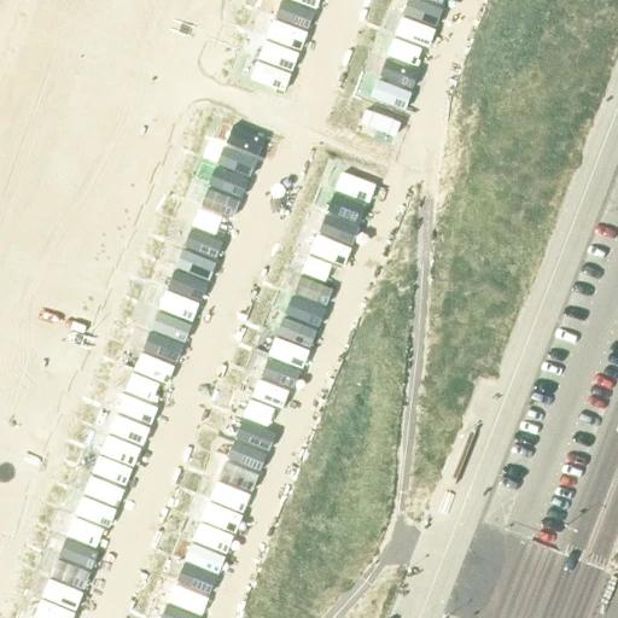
[(274,64),(299,71),(321,0),(283,0),(260,80),(269,83),(274,64)]
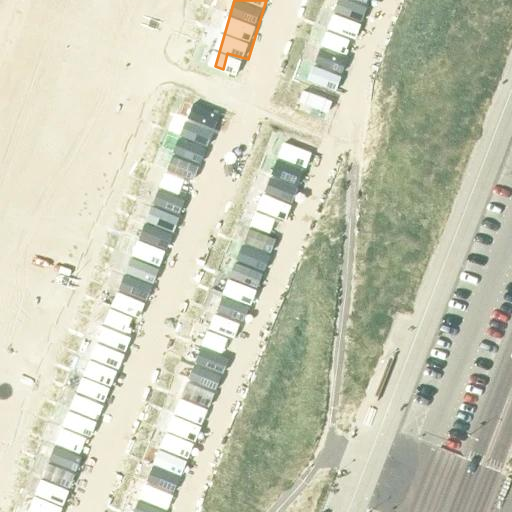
[(310,81),(338,87),(342,69),(339,69),(342,54),(316,49),(310,81)]
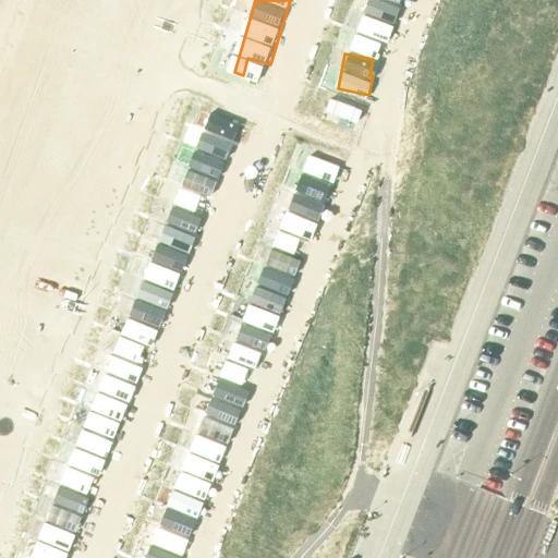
[(307,152),(280,226),(311,237),(338,164),(307,152)]
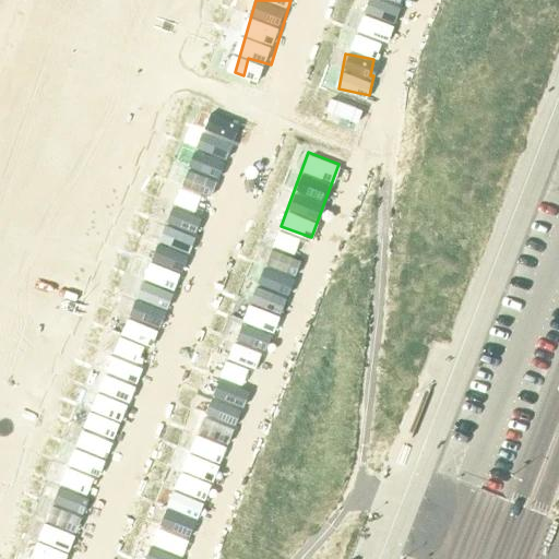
[(162,228),(157,260),(186,264),(190,233),(162,228)]
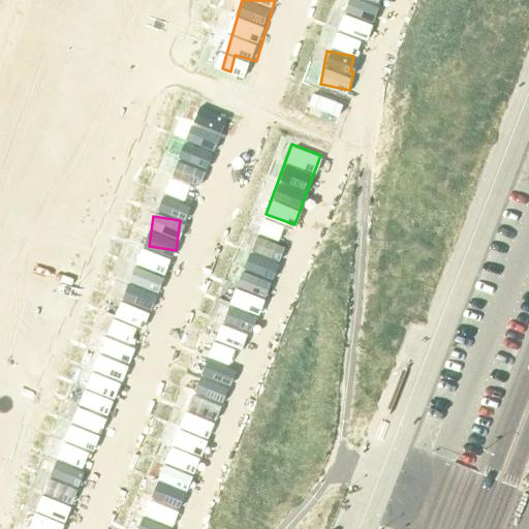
[(279,238),(283,224),(262,218),(258,231),(279,238)]
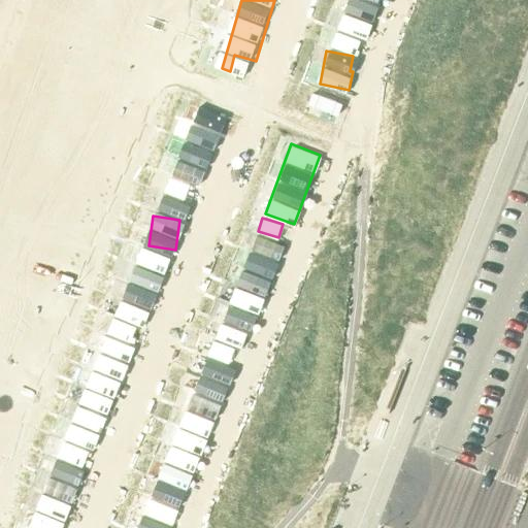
[(260,294),(265,295),(283,242),(251,232),(198,390),(225,399),(260,294)]
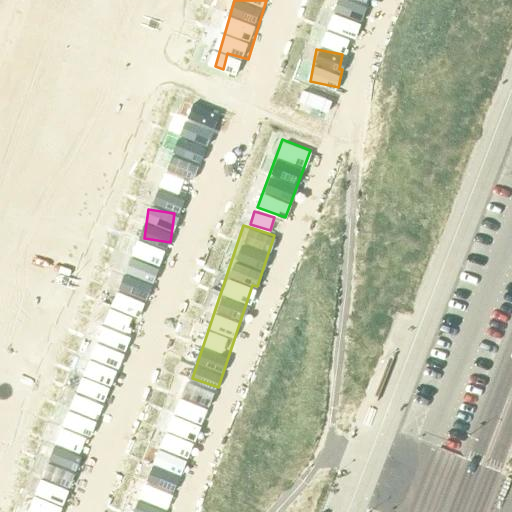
[(133,254),(132,253),(119,287),(146,298),(165,249),(139,239),(133,254)]
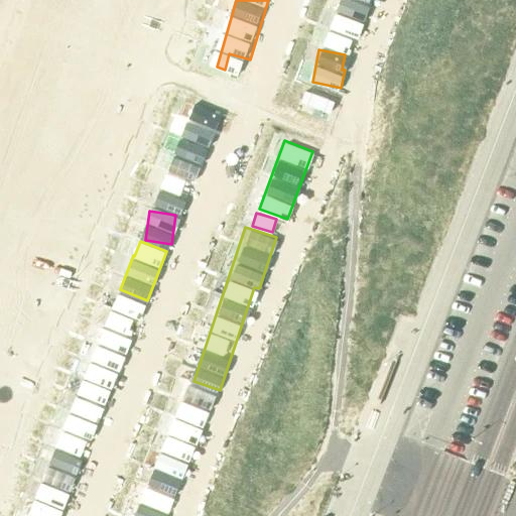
[(167,511),(180,476),(151,466),(134,515),(163,515),(165,511),(167,511)]
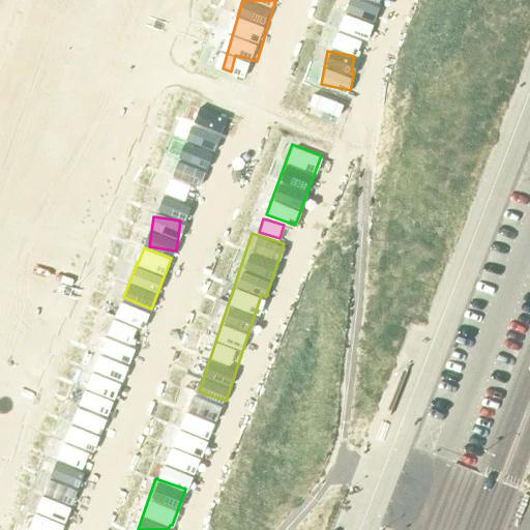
[(43,496),(33,529),(62,529),(70,504),(43,496)]
